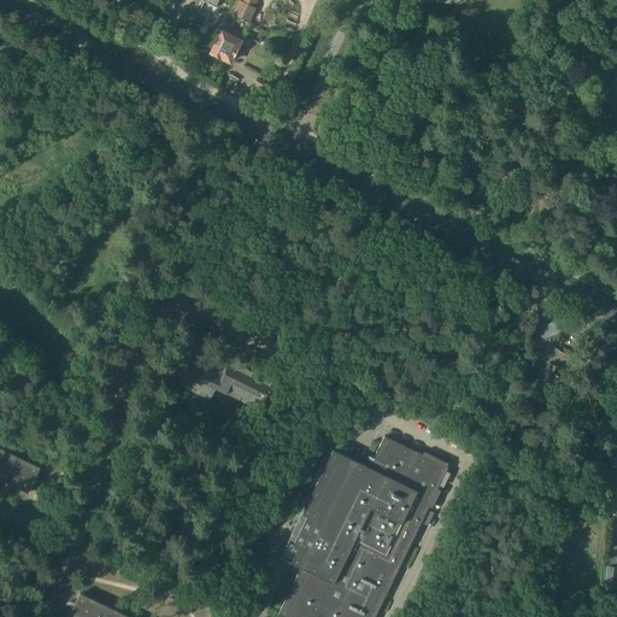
[(240,0),(234,13),(250,21),(258,0),(240,0)]
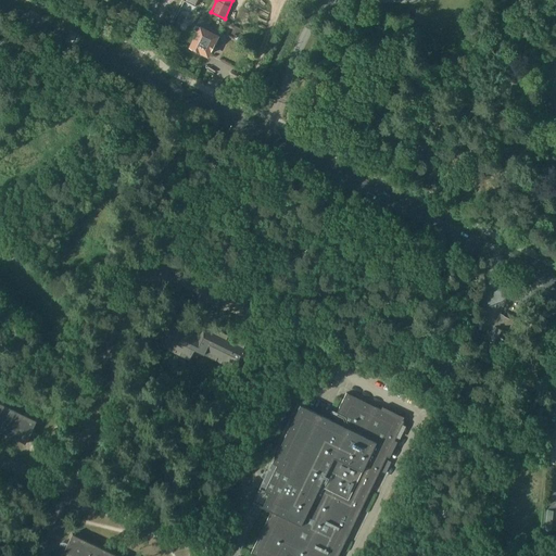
[(198,33),(191,47),(207,55),(215,41),(217,37),(205,32),(206,29),(202,26),(201,29),(196,26),(193,30),(198,33)]
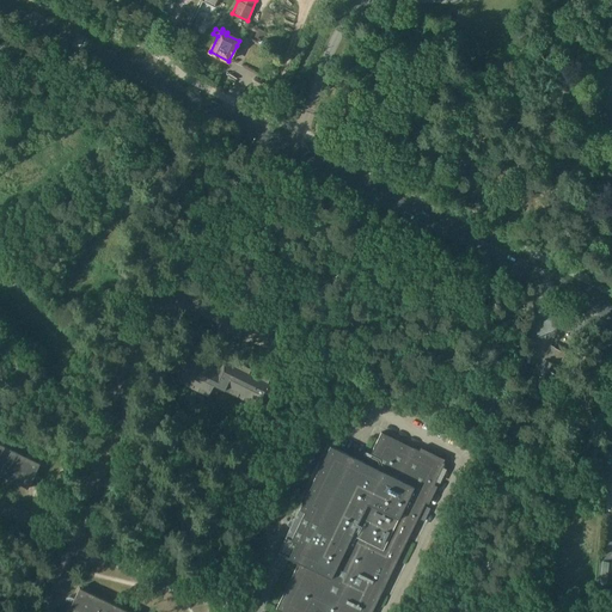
[(155,132),(152,138),(161,142),(165,136),(155,132)]
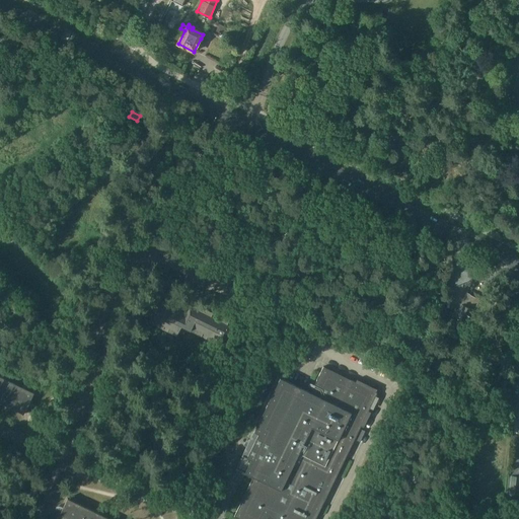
[(170,132),(166,139),(182,147),(187,140),(170,132)]
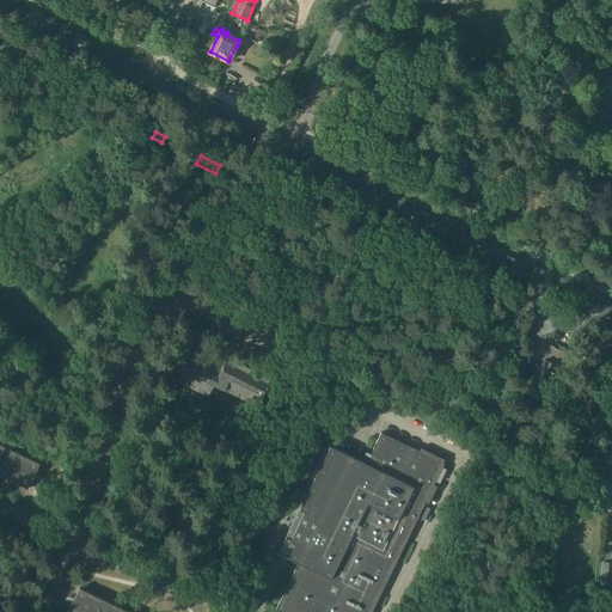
[(565,353),(551,346),(540,365),(537,363),(533,371),(538,373),(531,387),(545,395),(555,373),(558,375),(562,368),(560,367),(561,362),(564,363),(567,359),(563,356),(565,353)]
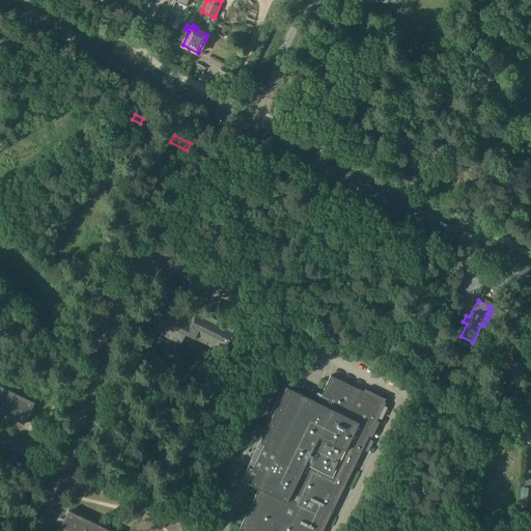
[(164,305),(152,329),(180,343),(186,333),(226,353),(232,340),(239,343),(244,332),(196,309),(193,317),(188,314),(187,316),(164,305)]
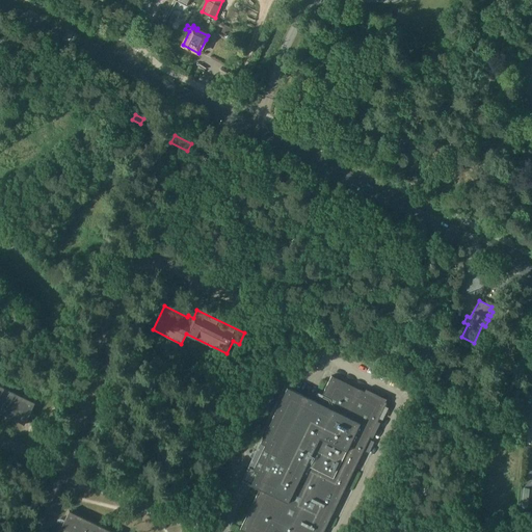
[(287,388),(250,462),(242,480),(260,489),(240,529),(245,531),(273,531),(275,530),(280,531),(323,531),(364,450),(369,453),(374,442),(369,439),(387,402),(331,375),(319,402),(287,388)]
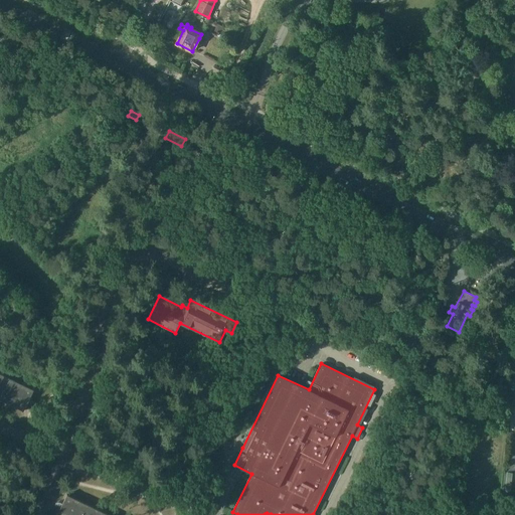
[(0,398),(24,410),(34,389),(0,372),(0,398)]
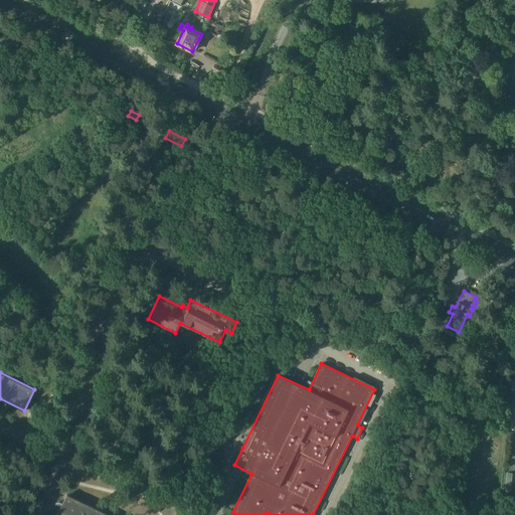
[(386,410),(382,418),(387,421),(391,413),(386,410)]
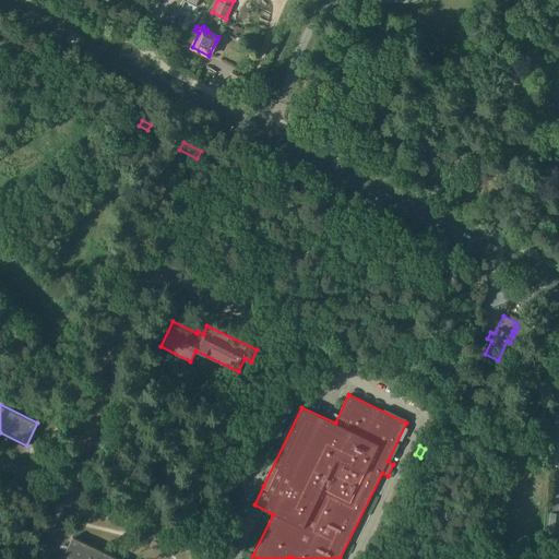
[(556,535),(557,525),(548,524),(547,534),(556,535)]
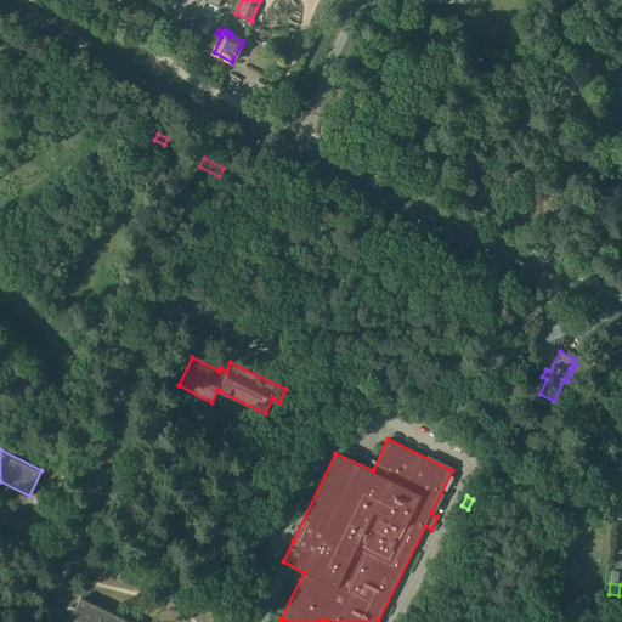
[(133,621),(82,597),(68,621),(133,621)]
